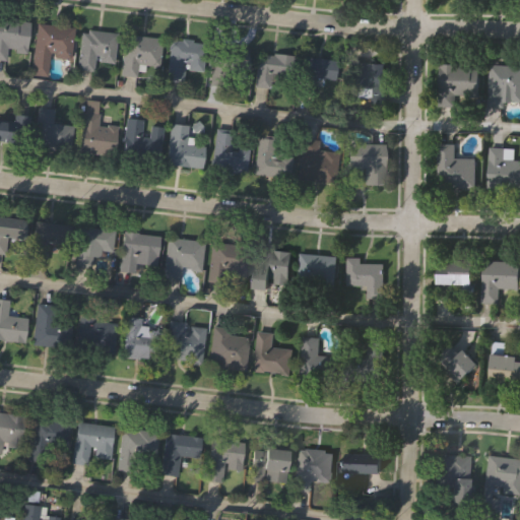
[(0,19),(28,22),(25,53),(7,51),(6,60),(0,59),(0,19)]
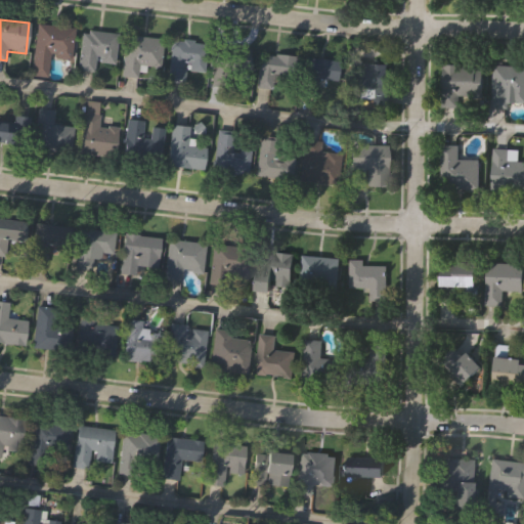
[(71,61),(50,59),(48,78),(31,77),(36,26),(74,29),(71,61)]
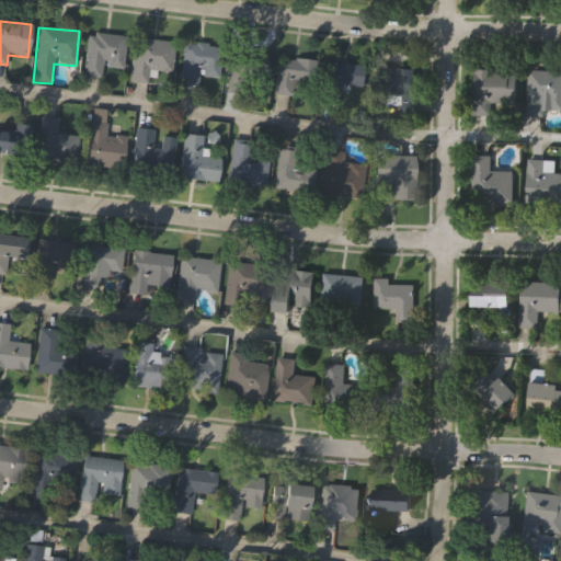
[(122,69),(102,67),(101,78),(82,76),(87,33),(125,36),(122,69)]
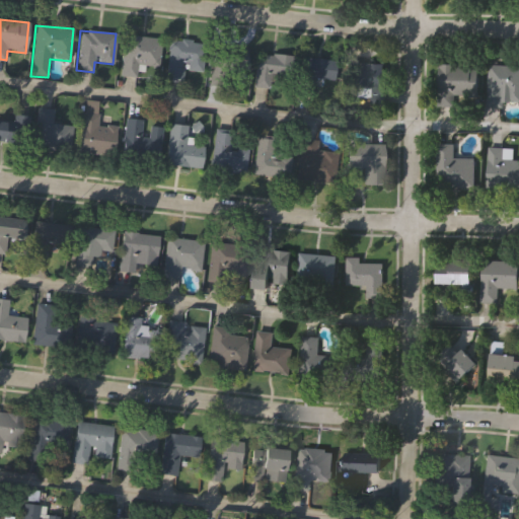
[(136,78),(121,76),(125,35),(160,40),(158,68),(137,66),(136,78)]
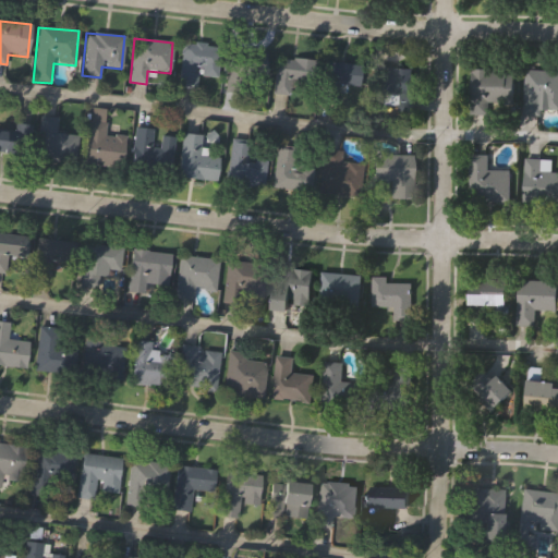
[(217,77),(196,76),(196,89),(179,88),(181,44),(219,46),(217,77)]
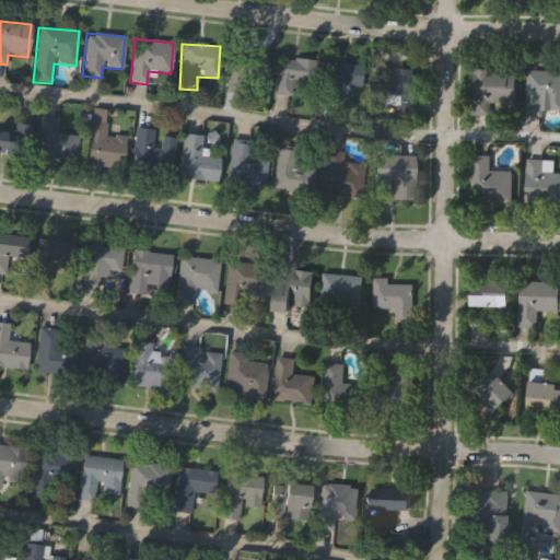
[(266,56),(264,77),(243,73),(241,93),(223,91),(229,51),(266,56)]
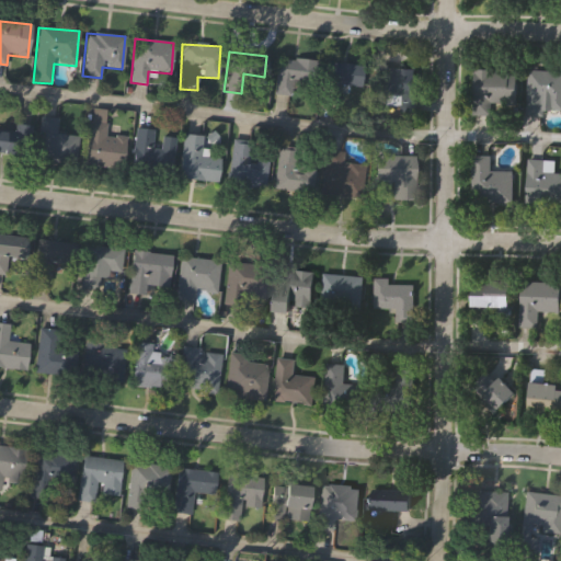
[(290,95),(274,94),(277,58),(321,61),(319,82),(292,80),(290,95)]
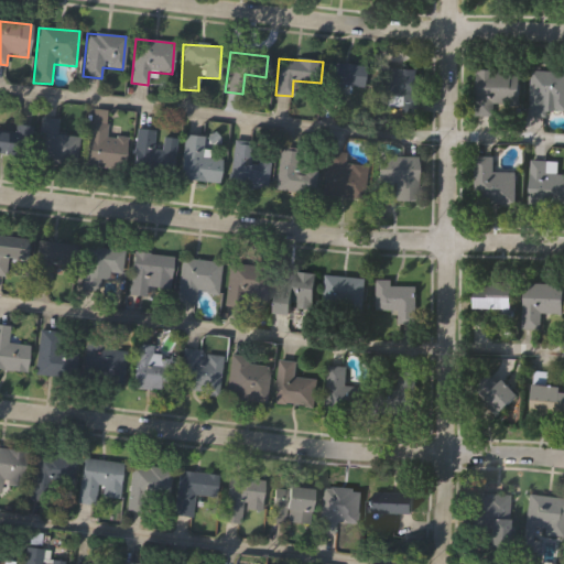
[(340,85),(337,105),(324,102),(328,63),(365,67),(362,88),(340,85)]
